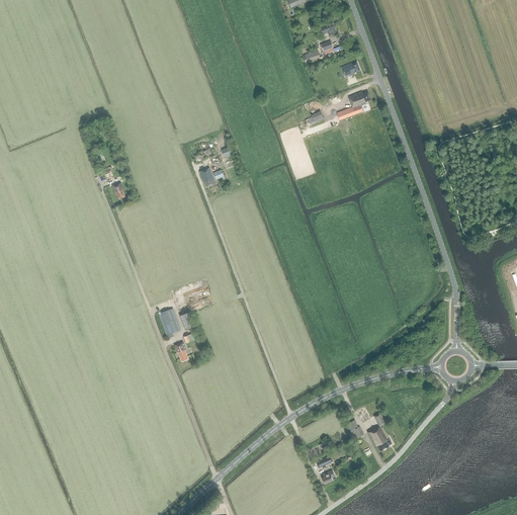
[(325,22),(319,24),(321,31),(327,29),(328,32),(335,29),(331,19),(325,22)]
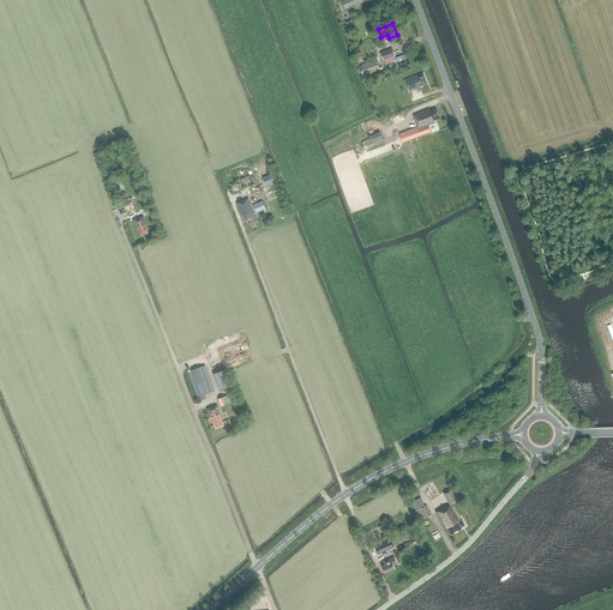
[(394,53),(390,44),(379,49),(383,56),(394,53)]
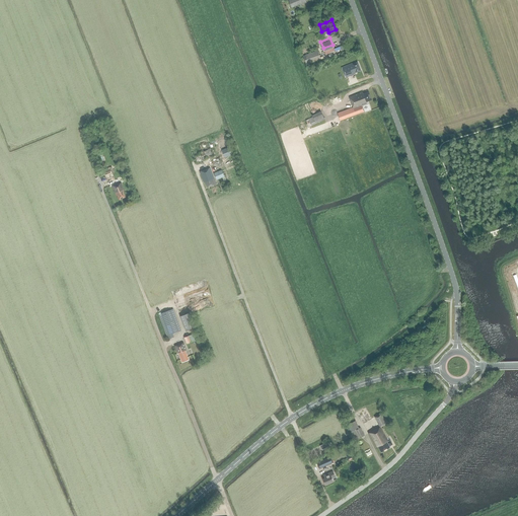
[(305,62),(320,56),(316,48),(302,53),(305,62)]
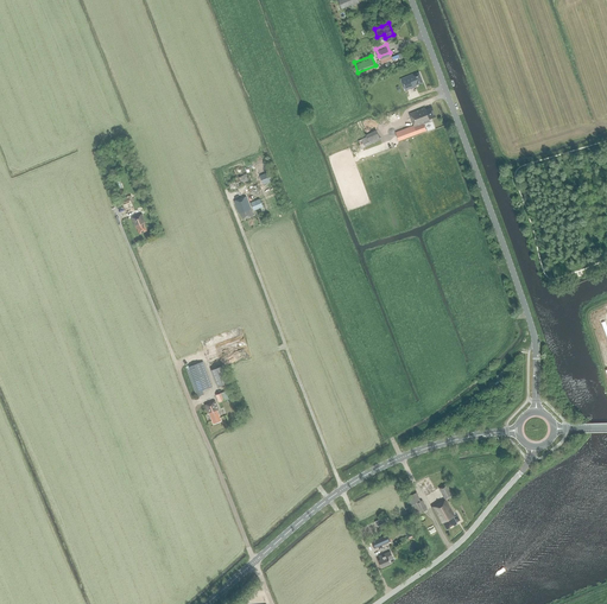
[(418,70),(411,72),(411,71),(399,76),(403,88),(416,83),(416,82),(422,80),(418,70)]
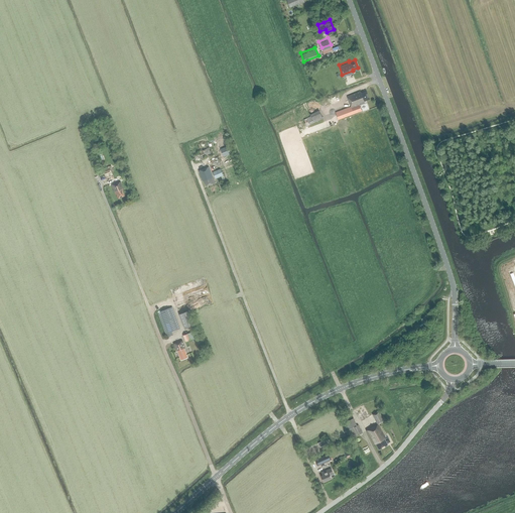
[(350,104),(335,110),(338,117),(360,108),(358,102),(364,100),(363,99),(369,97),(366,89),(360,91),(359,89),(346,94),(350,104)]
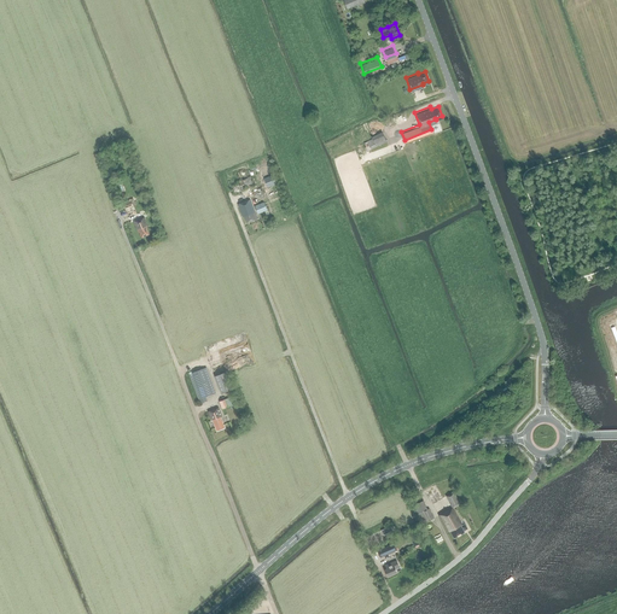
[(371,134),(371,135),(366,138),(370,146),(385,139),(380,129),(371,134)]
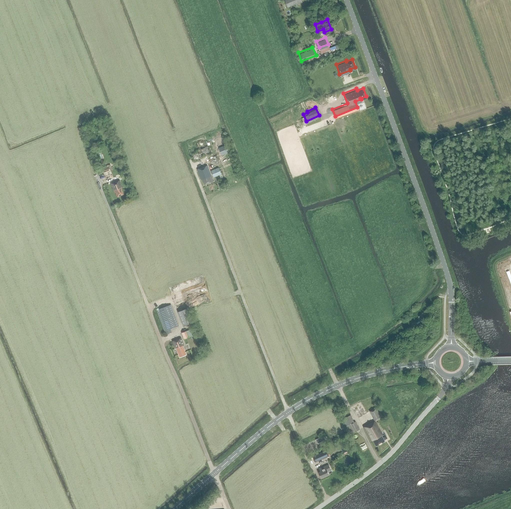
[(218,147),(221,153),(228,150),(225,142),(221,144),(221,146),(218,147)]
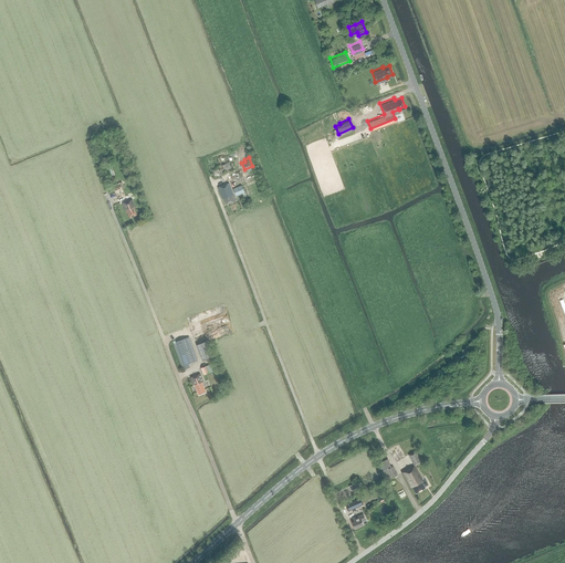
[(221,173),(232,168),(228,159),(218,164),(221,173)]
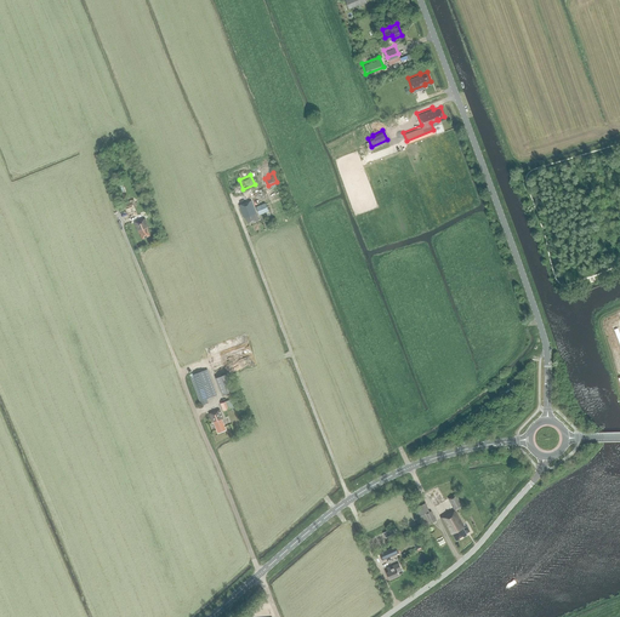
[(250,198),(238,201),(243,215),(245,213),(248,221),(257,216),(255,210),(254,209),(255,209),(250,198)]
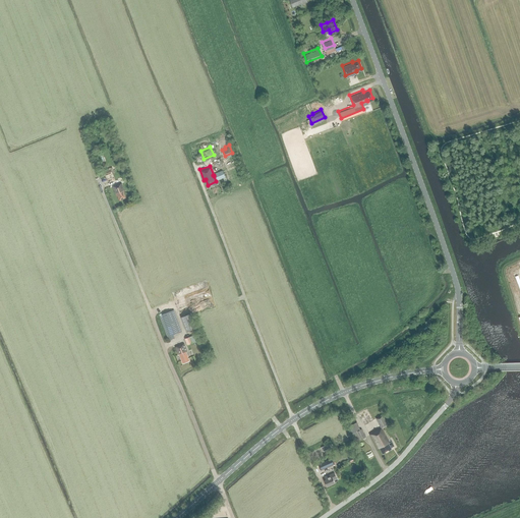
[(106,178),(109,177),(107,172),(111,171),(110,167),(103,170),(106,178)]
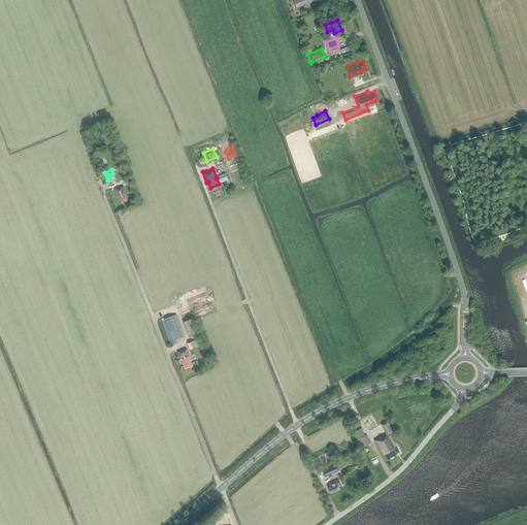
[(218,175),(219,181),(223,178),(227,176),(225,170),(220,172),(220,171),(217,173),(218,175)]
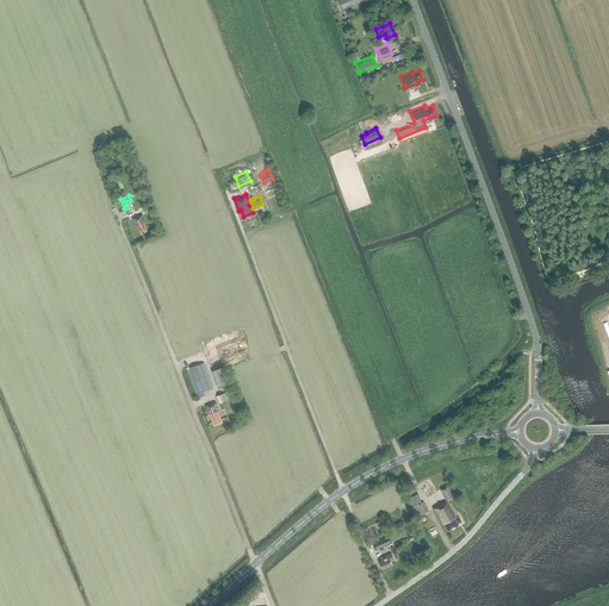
[(143,220),(144,220),(141,212),(131,216),(134,224),(135,223),(138,231),(145,227),(143,220)]
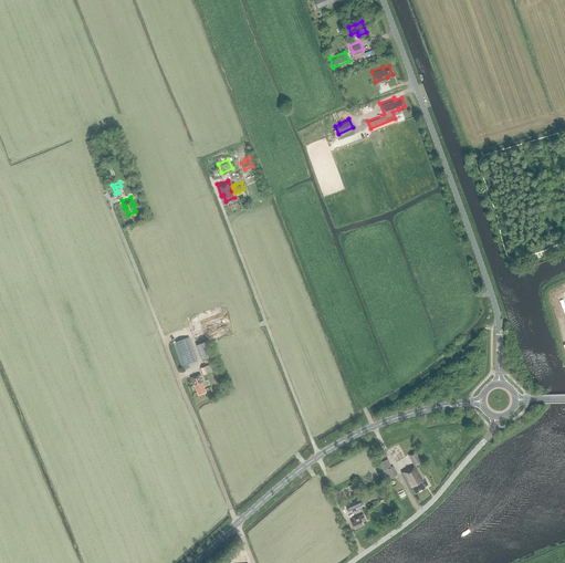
[(188,334),(173,340),(182,366),(189,364),(187,361),(197,357),(188,334)]
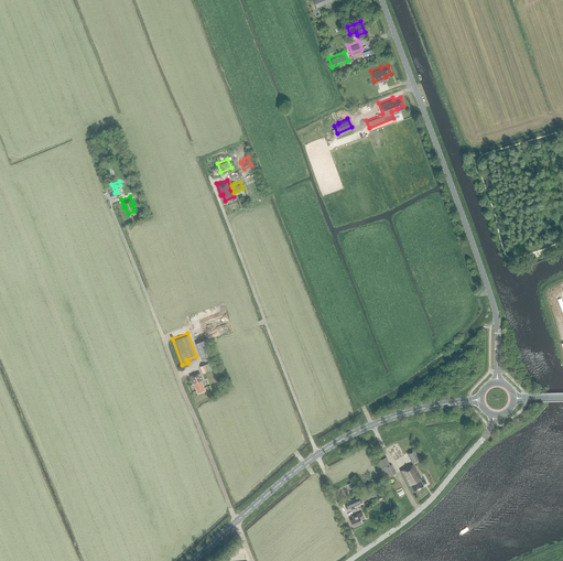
[(201,356),(212,353),(205,336),(195,341),(201,356)]
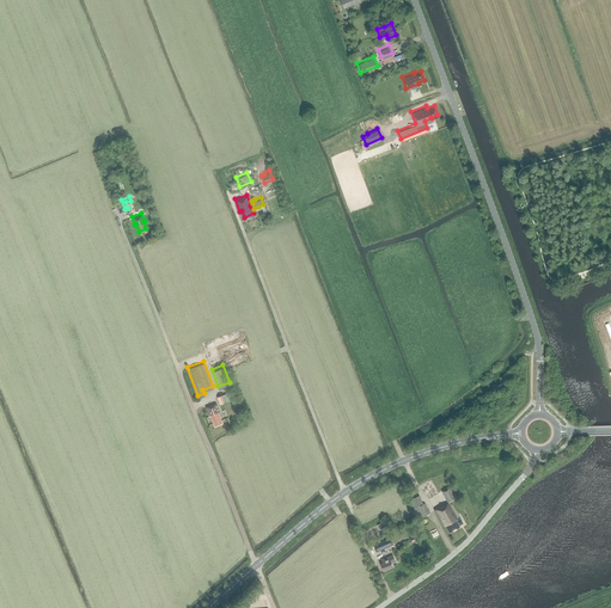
[(226,391),(217,394),(219,401),(228,398),(234,395),(232,388),(226,391)]
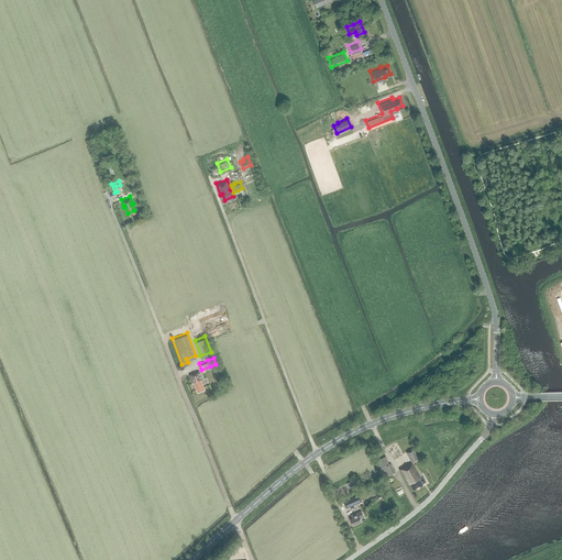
[(199,377),(201,376),(198,369),(188,372),(191,380),(193,380),(196,390),(204,387),(199,377)]
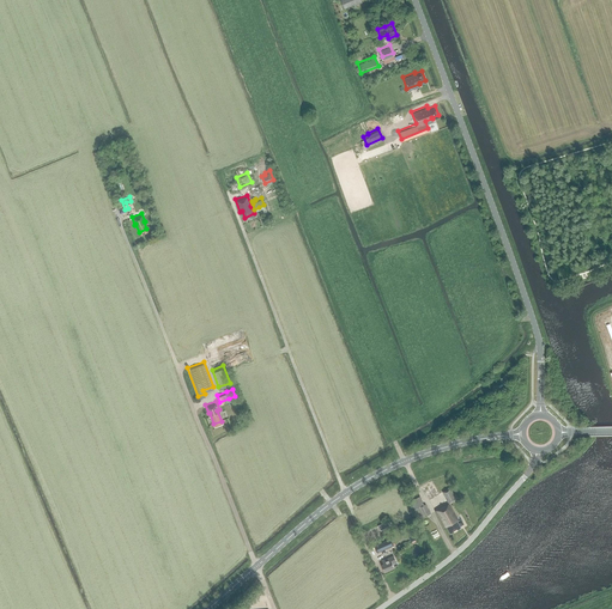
[(449,485),(441,489),(447,500),(434,507),(443,525),(446,524),(449,530),(460,524),(459,523),(462,521),(460,516),(459,517),(449,500),(455,497),(449,485)]
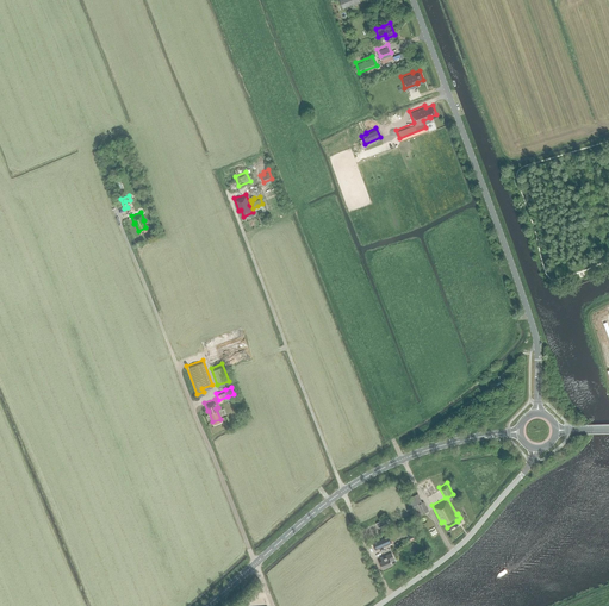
[(416,513),(427,508),(422,499),(421,499),(416,491),(406,495),(416,513)]
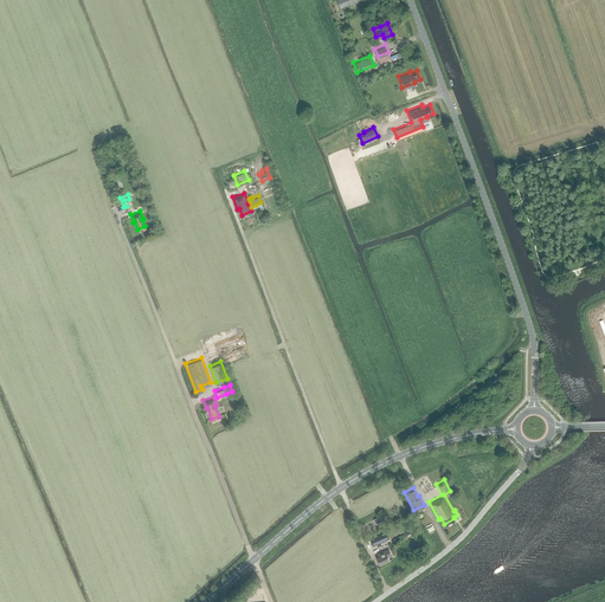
[(372,543),(388,536),(385,530),(369,537),(372,543)]
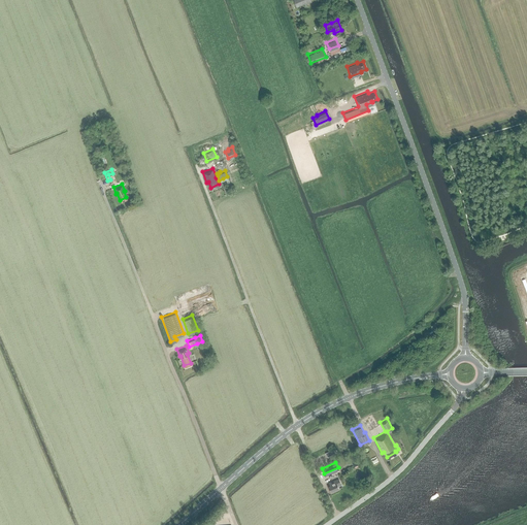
[(338,487),(336,484),(339,483),(340,483),(337,477),(330,480),(331,480),(329,481),(328,480),(329,484),(327,484),(330,490),(338,487)]
